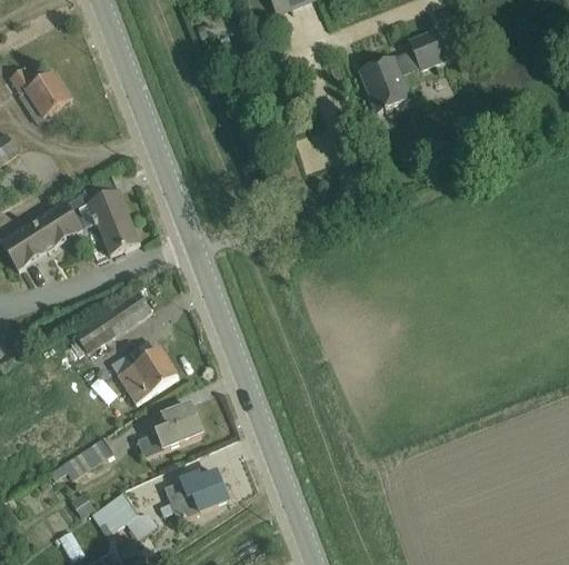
[(272,0),(279,17),(293,10),(289,0),(272,0)]
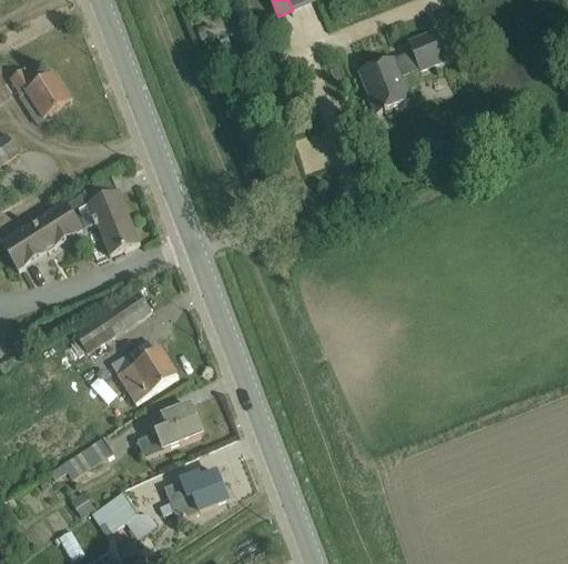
[(413,50),(359,70),(376,113),(414,99),(405,76),(449,58),(438,29),(409,40),(413,50)]
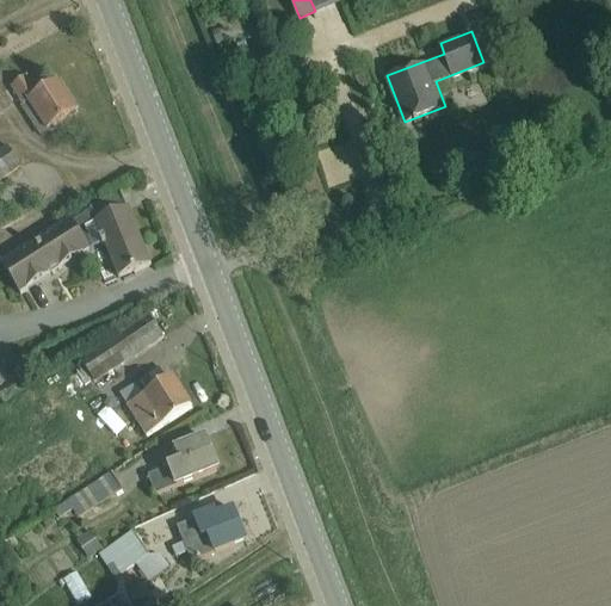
[(39,92),(28,74),(11,85),(22,103),(20,104),(39,135),(78,110),(59,79),(39,92)]
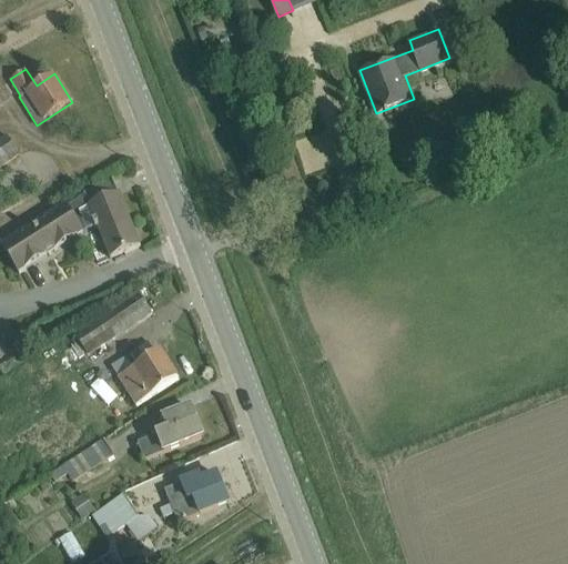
[(0,167),(20,153),(7,133),(0,137),(0,167)]
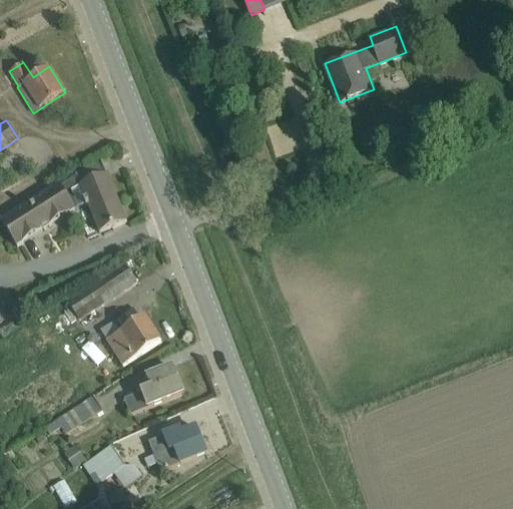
[(75,173),(61,183),(76,208),(87,202),(99,232),(127,220),(102,161),(75,173)]
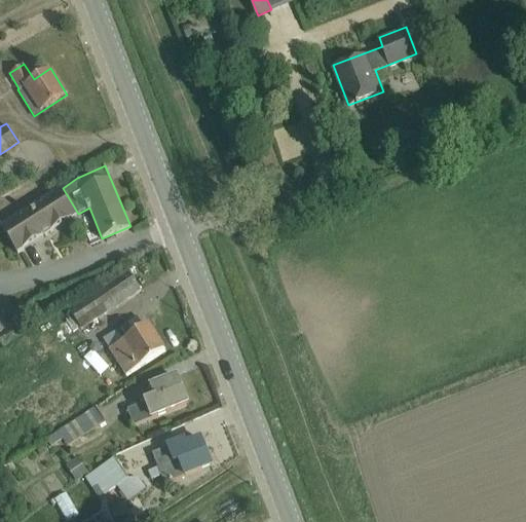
[(17,253),(77,214),(62,188),(1,226),(17,253)]
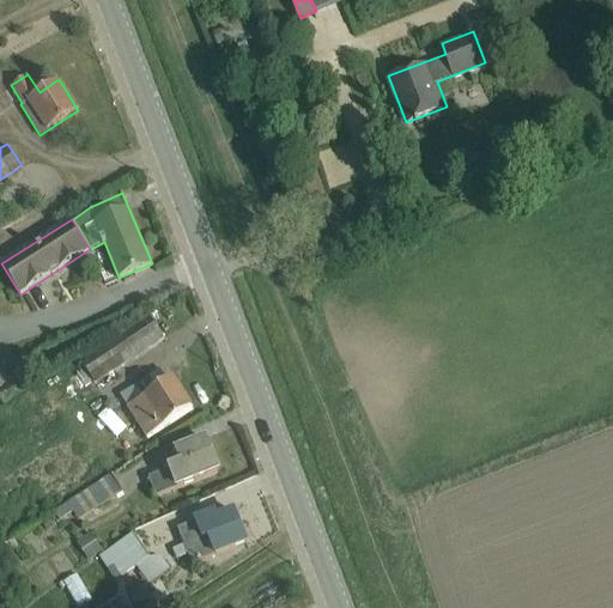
[(86,356),(102,378),(164,338),(149,314),(86,356)]
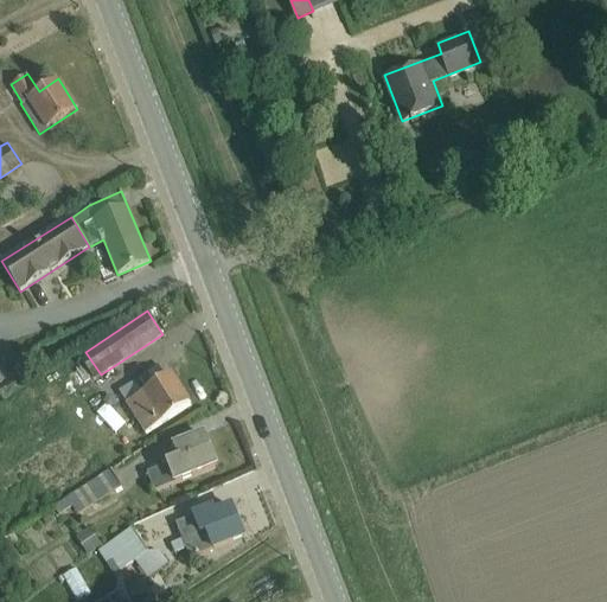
[(119,389),(127,402),(145,433),(191,403),(172,373),(142,392),(135,379),(119,389)]
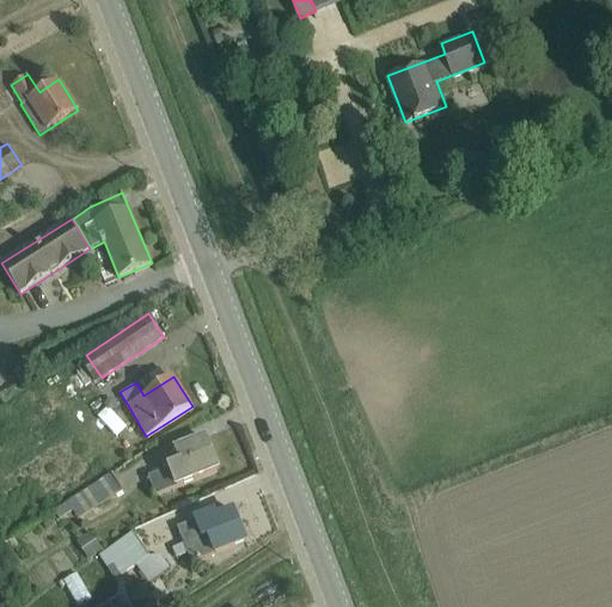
[(171,465),(170,461),(161,465),(163,470),(148,476),(155,494),(219,470),(206,439),(175,451),(179,461),(171,465)]
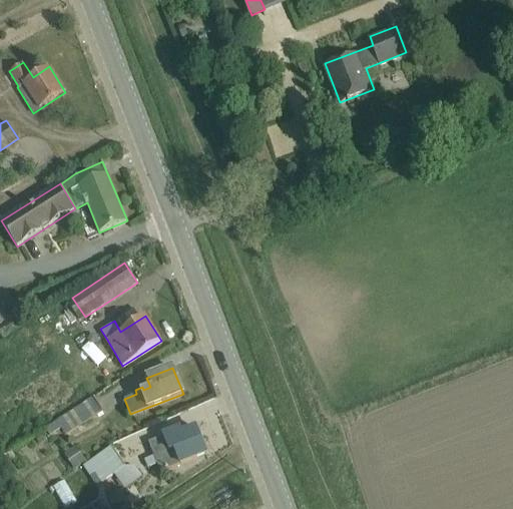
[(103,410),(94,396),(44,427),(47,432),(53,428),(55,431),(62,427),(66,433),(103,410)]
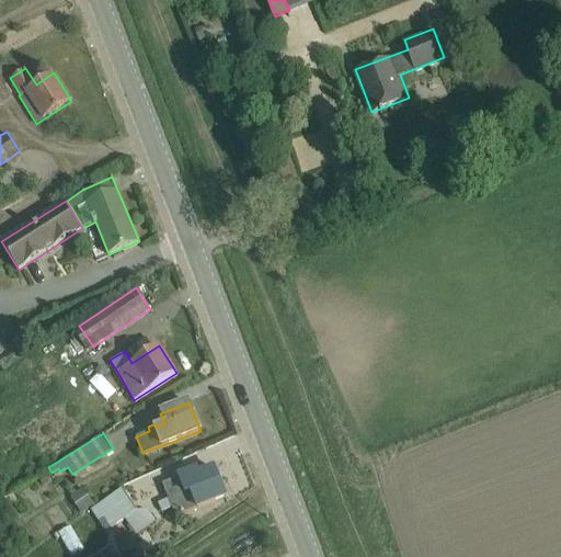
[(162,484),(168,498),(158,501),(161,510),(171,506),(174,514),(195,506),(196,507),(226,495),(215,468),(199,474),(197,469),(162,484)]
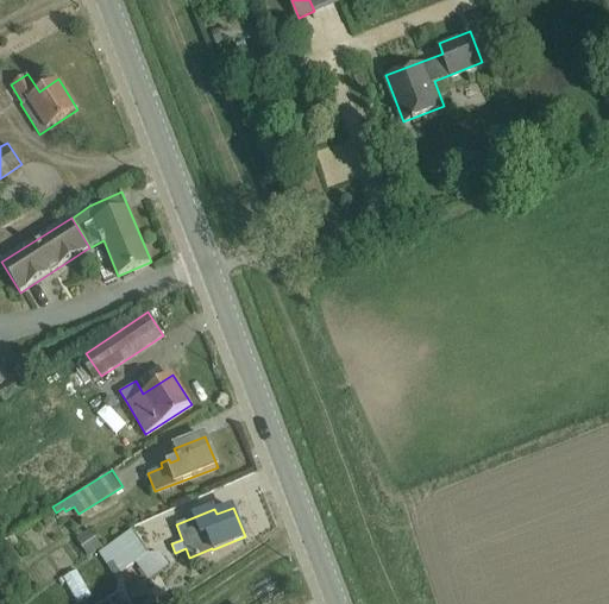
[(88,555),(102,545),(90,527),(76,538),(88,555)]
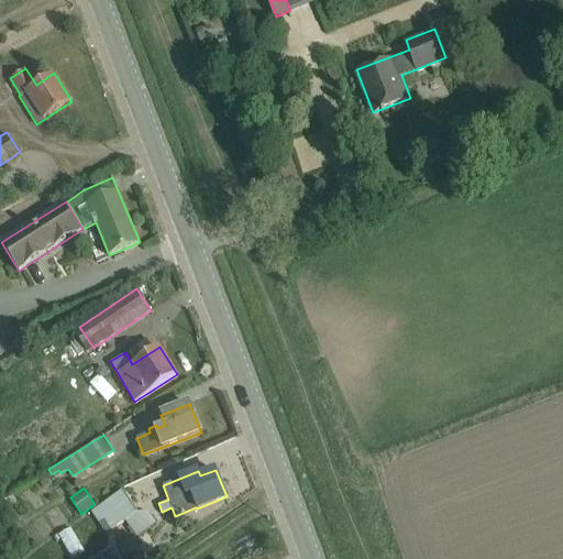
[(124,518),(136,535),(156,522),(147,510),(138,510),(122,489),(91,510),(98,521),(103,517),(111,528),(124,518)]
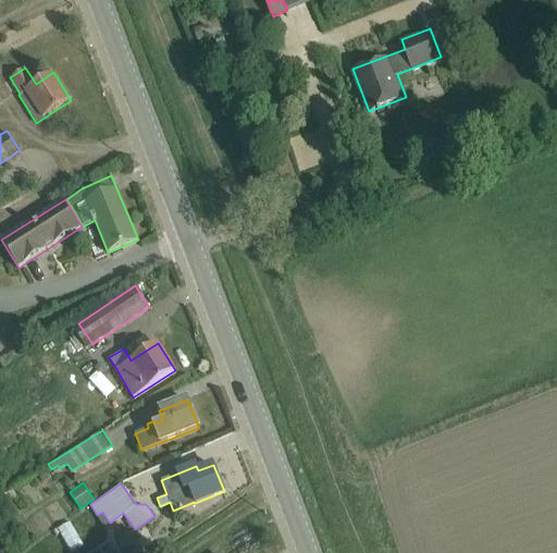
[(0,504),(16,495),(11,486),(0,491),(0,504)]
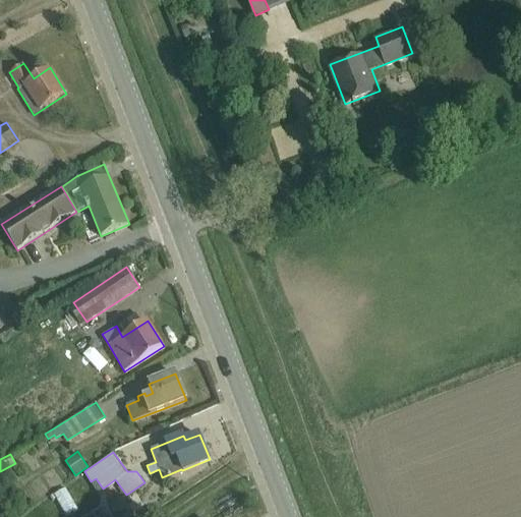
[(54,494),(66,514),(77,508),(65,486),(54,494)]
